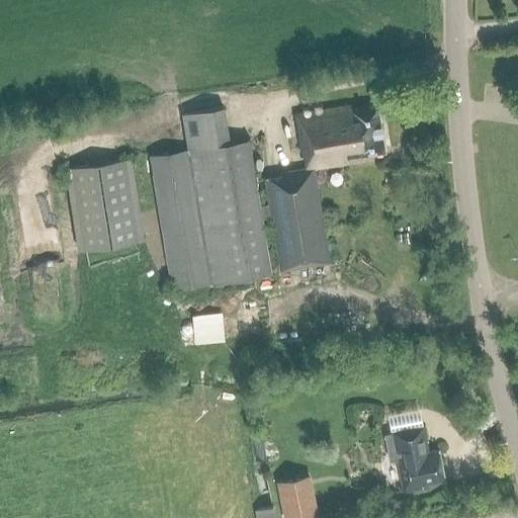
[(181,114),(187,151),(148,158),(171,290),(269,273),(260,220),(271,218),(280,271),(329,263),(314,169),(345,163),(344,157),(383,151),(375,107),(351,111),(350,106),(294,115),(301,155),(305,154),(307,168),(279,173),(279,175),(265,178),(269,205),(259,206),(248,141),(228,145),(222,107),(181,114)]
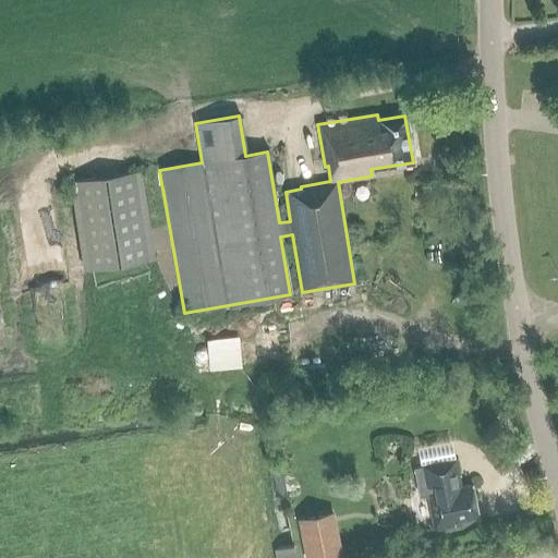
[(85,271),(104,268),(153,259),(137,173),(70,185),(85,271)]
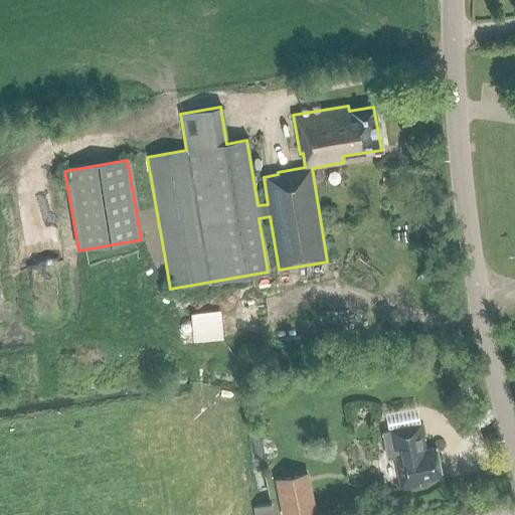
[(223,339),(220,311),(190,313),(192,342),(223,339)]
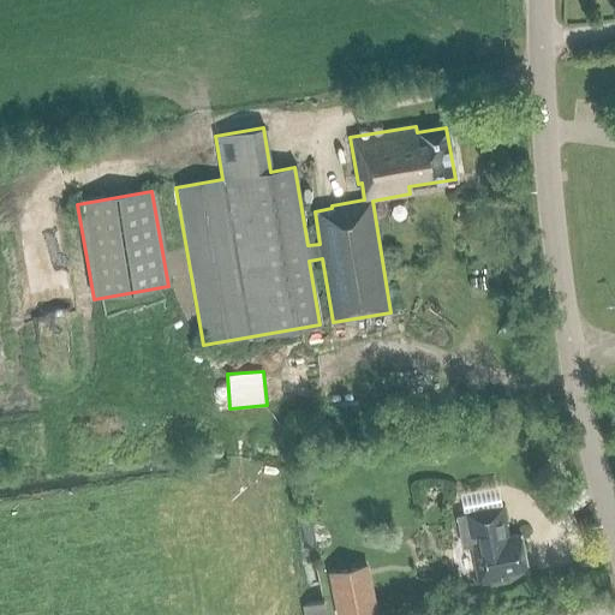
[(459,539),(466,538),(475,583),(497,578),(496,574),(524,568),(518,532),(505,535),(500,505),(461,511),(463,513),(454,514),(459,539)]
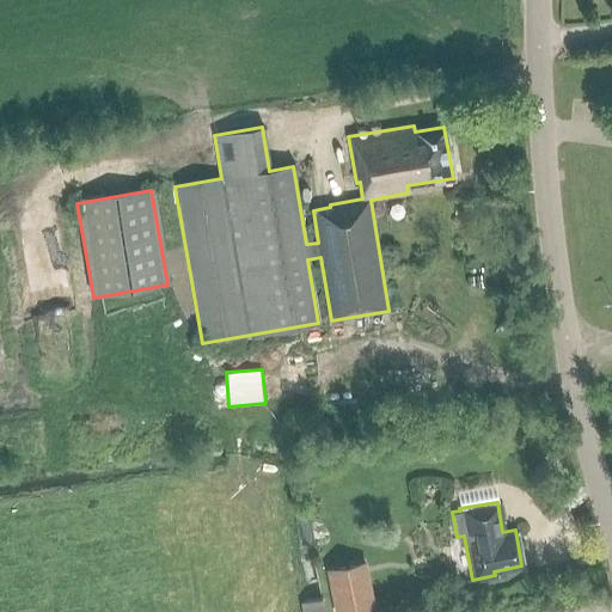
[(341,611),(365,607),(356,563),(328,568),(335,611),(341,611)]
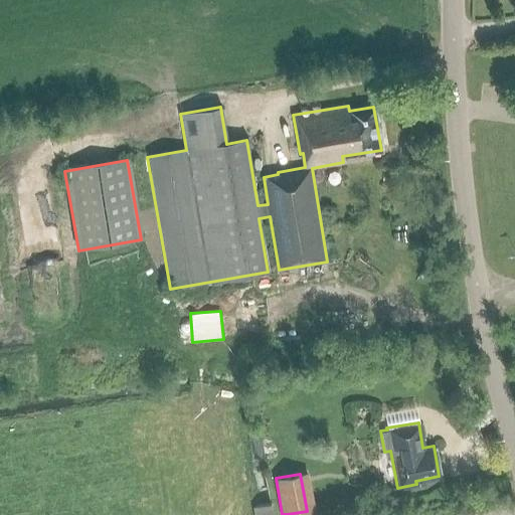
[(273,514),(272,503),(253,506),(254,514),(273,514)]
